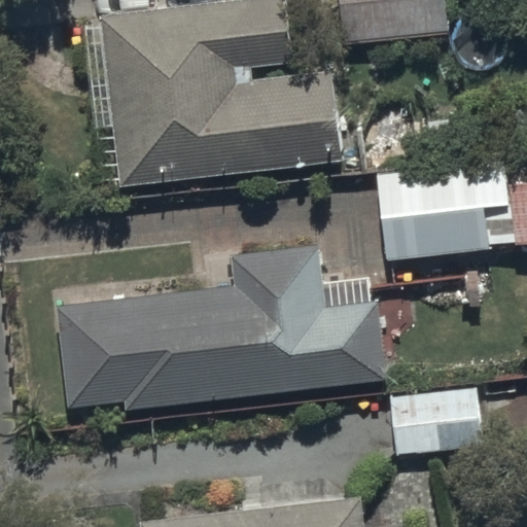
[(283,0),(257,0),(99,20),(118,185),(343,160),(332,71),(249,80),(248,68),(291,63),(283,0)]
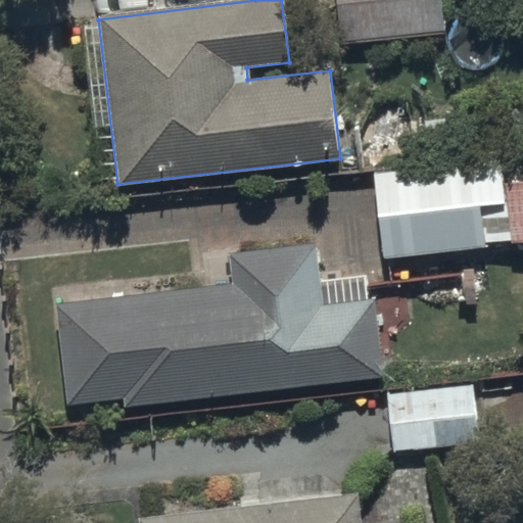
[(441,0),(337,0),(342,44),(445,33),(441,0)]
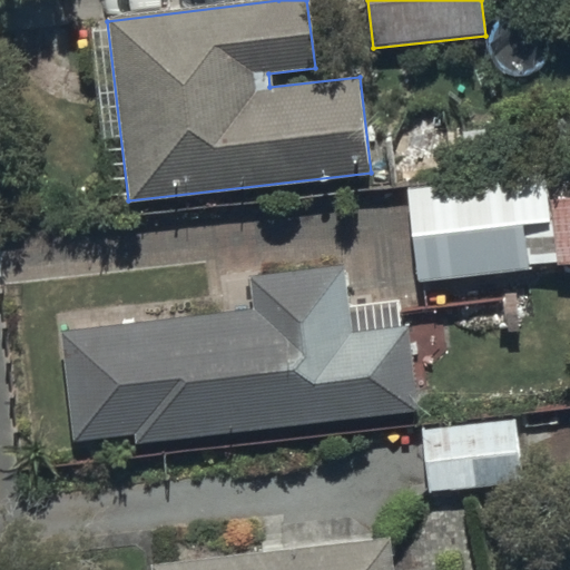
[(569,197),(547,200),(543,170),(406,188),(419,284),(569,264),(569,197)]
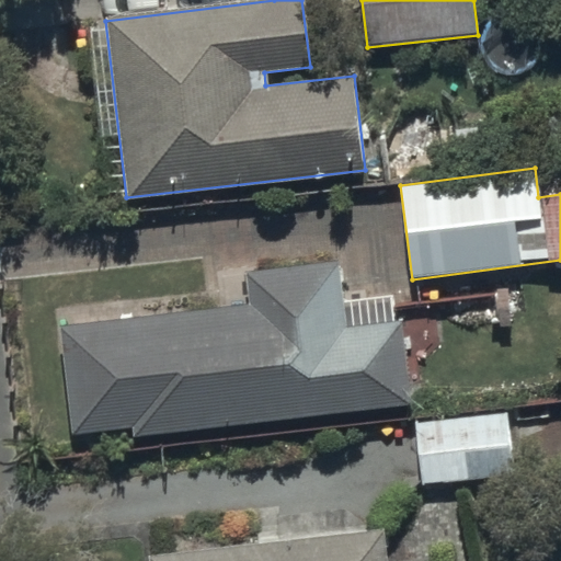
[(250,299),(63,321),(73,431),(132,425),(133,436),(410,404),(401,323),(395,323),(392,301),(344,307),(339,260),(247,271),(250,299)]
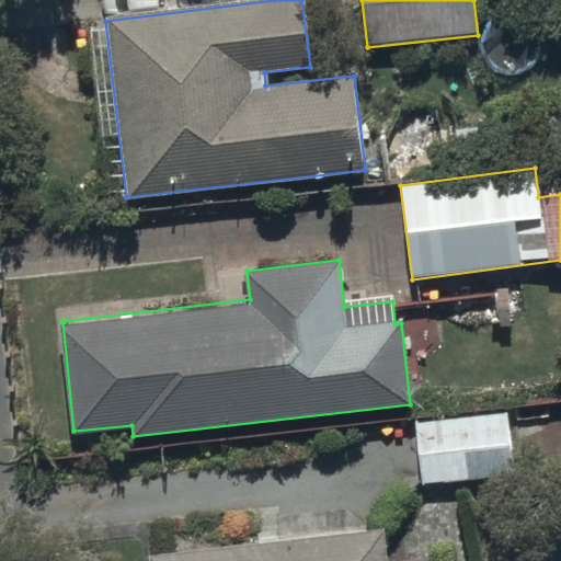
[(505,414),(416,423),(423,483),(512,476),(505,414)]
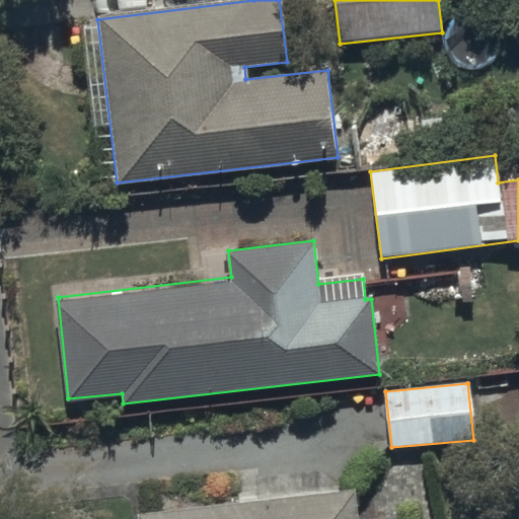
[(358,518),(356,492),(138,514),(138,518),(358,518)]
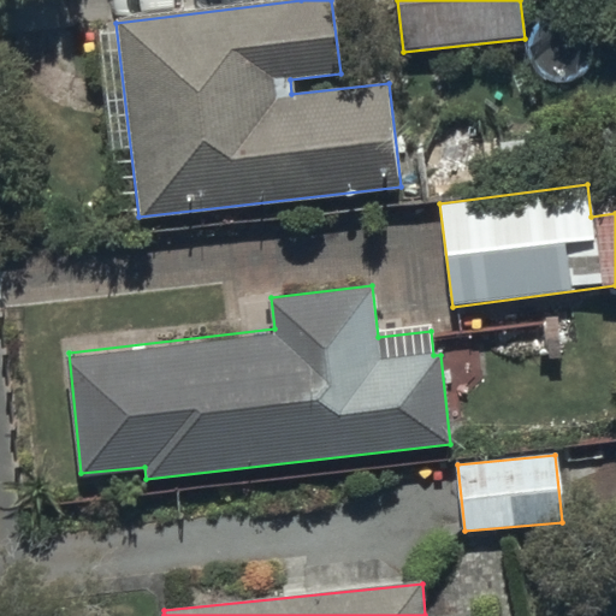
All buildings are outlined.
